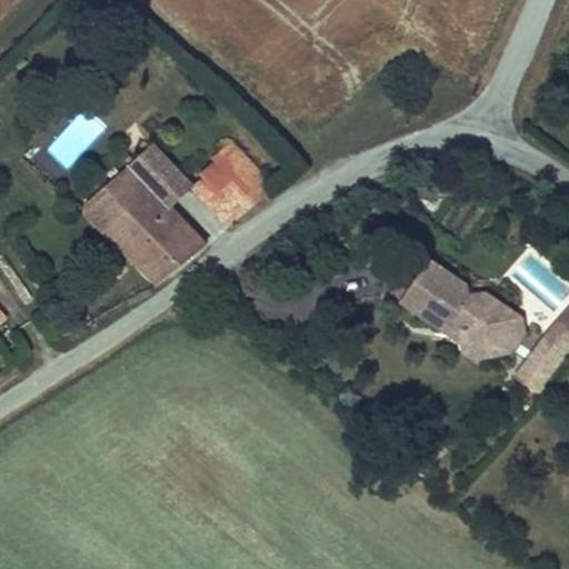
[(95,208),(108,223),(156,185),(172,205),(195,187),(203,199),(231,176),(256,205),(273,190),(235,142),(220,153),(211,142),(195,155),(175,130),(100,190),(95,208)]
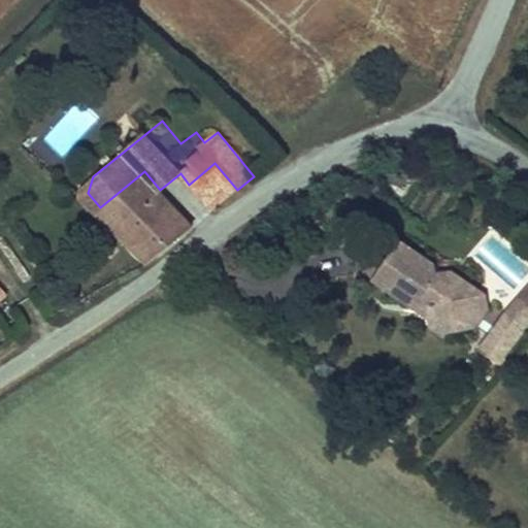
[(215,163),(189,185),(211,211),(237,190),(215,163)]
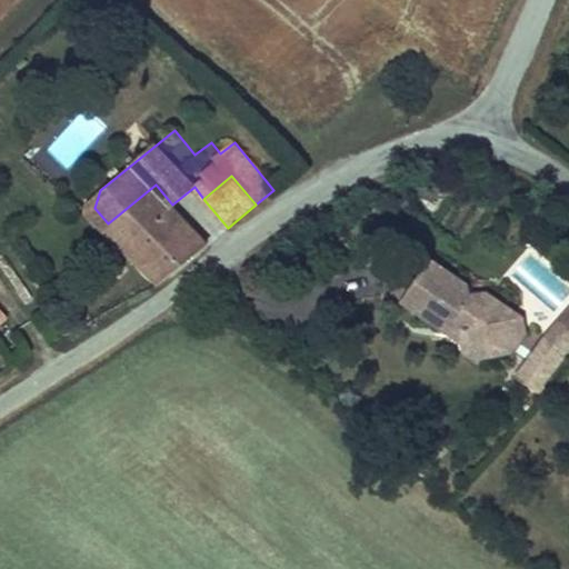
[(156,185),(108,223),(157,283),(205,245),(172,205),(156,185)]
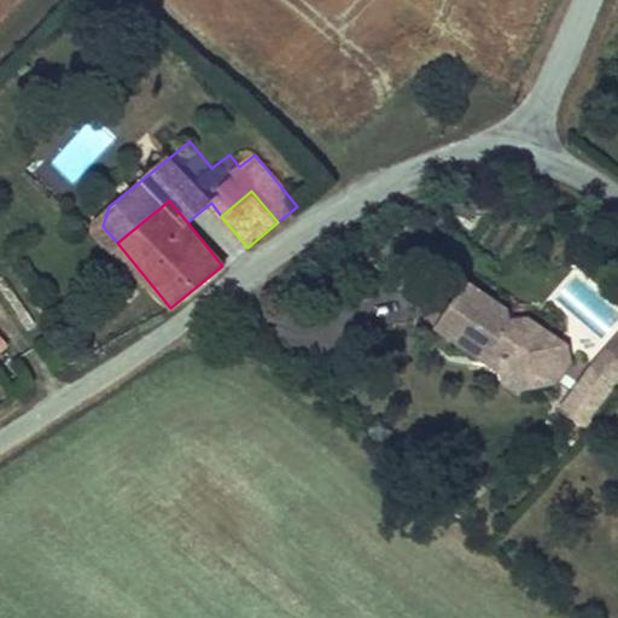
[(512,322),(508,309),(474,279),(455,301),(437,320),(476,356),(487,354),(494,360),(495,372),(518,392),(544,392),(551,386),(552,356),(540,344),(549,334),(534,321),(512,322)]
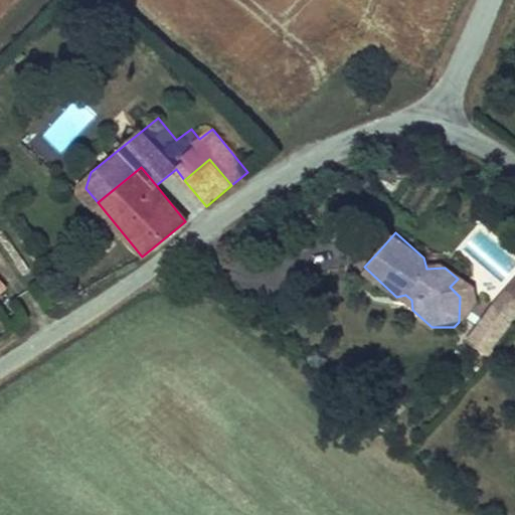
[(353,256),(364,267),(379,250),(368,240),(353,256)]
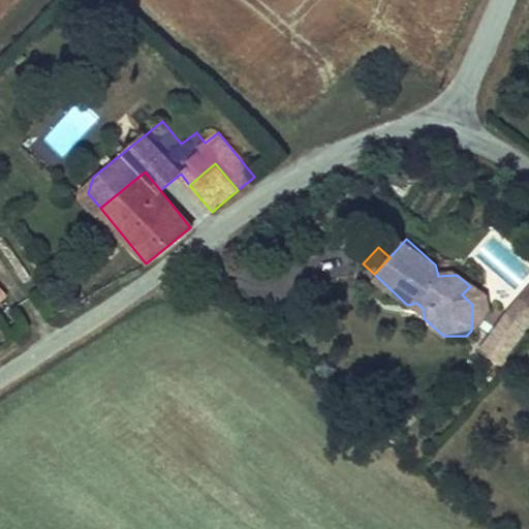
[(0,303),(10,293),(0,282),(0,303)]
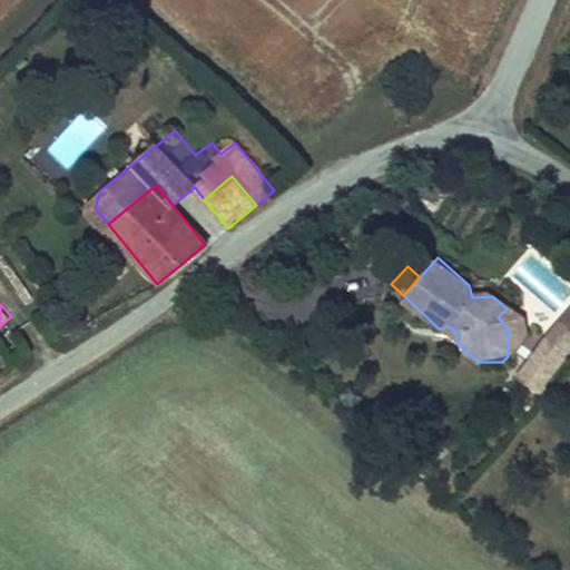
[(531,331),(507,308),(498,317),(509,328),(508,356),(531,331)]
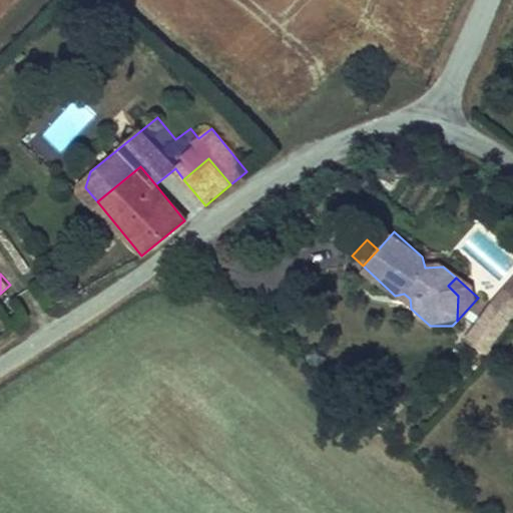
[(502,312),(512,300),(512,287),(506,281),(488,299),(502,312)]
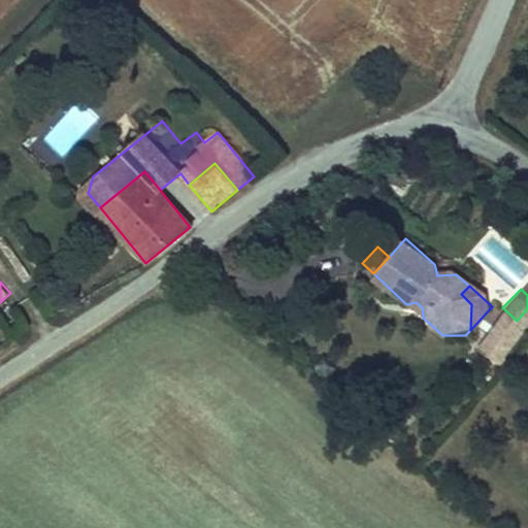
[(416,302),(406,304),(423,318),(422,307),(416,302)]
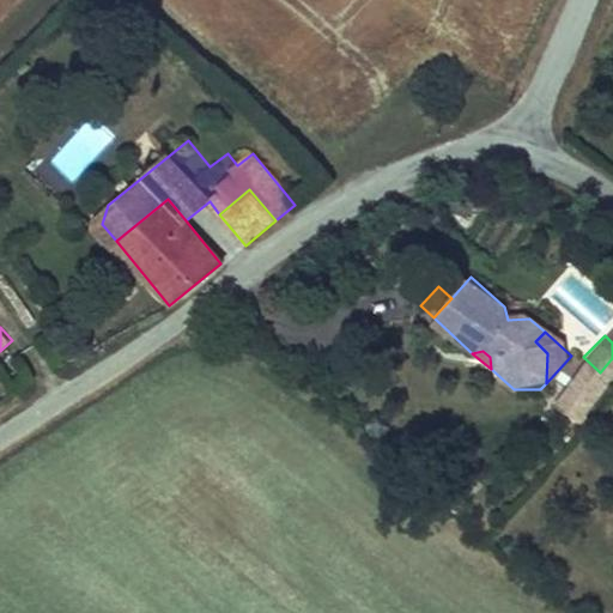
[(514,389),(491,369),(491,378),(504,389),(514,389)]
